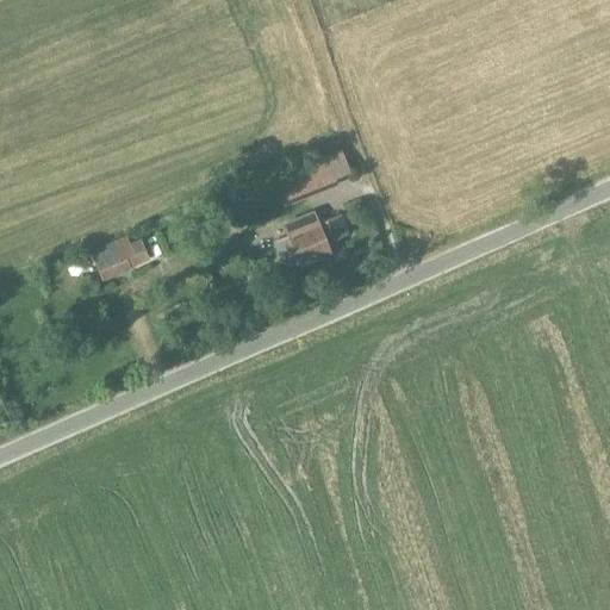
[(324,157),(286,173),(298,201),(337,186),(335,180),(327,156),(324,157)]
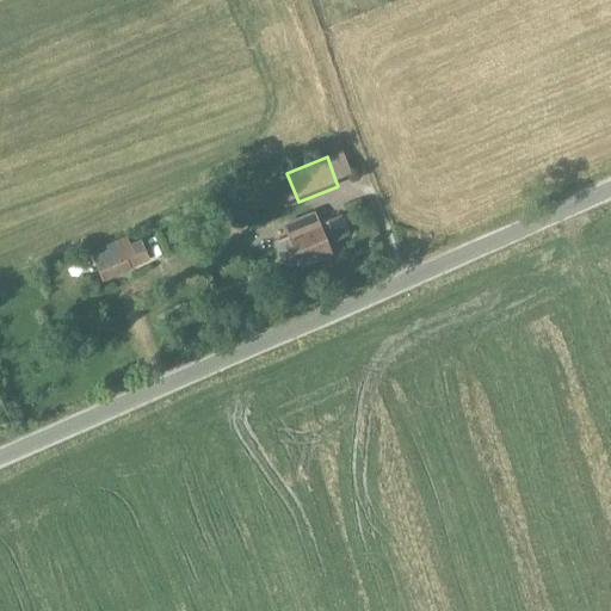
[(230,196),(234,204),(241,202),(236,192),(230,196)]
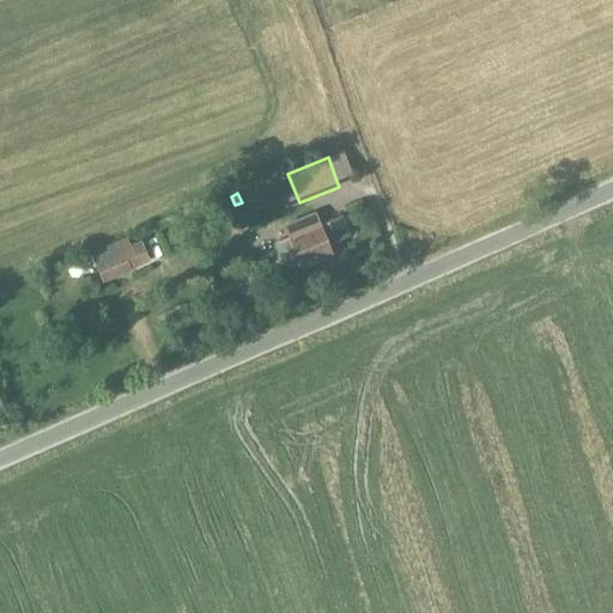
[(329,244),(335,242),(350,236),(341,214),(321,223),(316,212),(283,225),(287,236),(274,242),(286,271),(299,266),(301,271),(334,256),(329,244)]
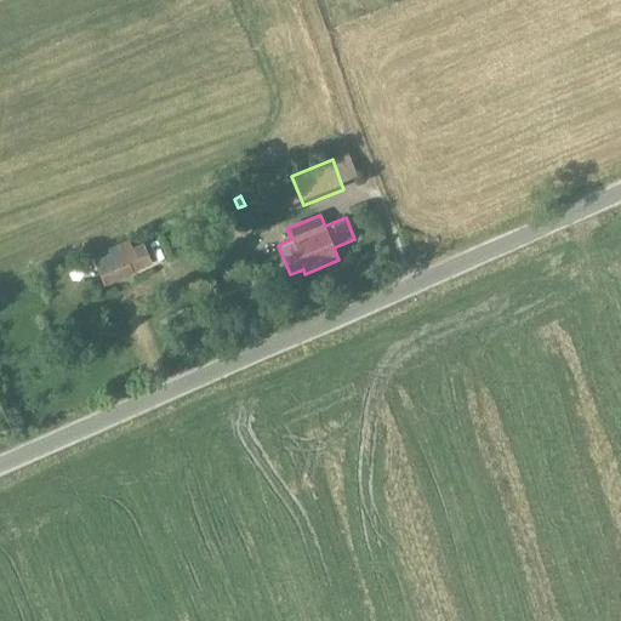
[(146,250),(135,255),(130,243),(113,250),(114,254),(95,263),(106,288),(134,274),(132,272),(141,268),(152,263),(146,250)]
